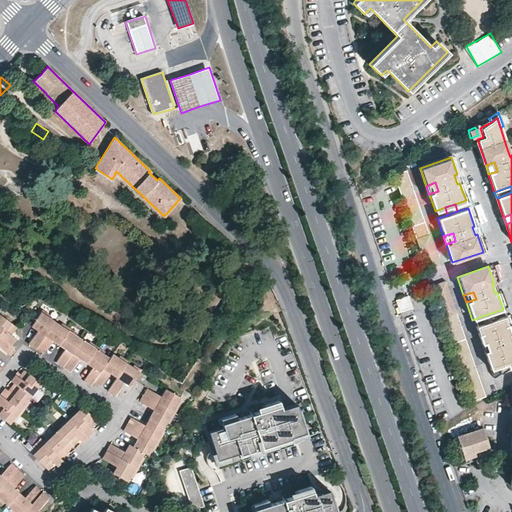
[(409,295),(396,300),(400,312),(414,308),(409,295)]
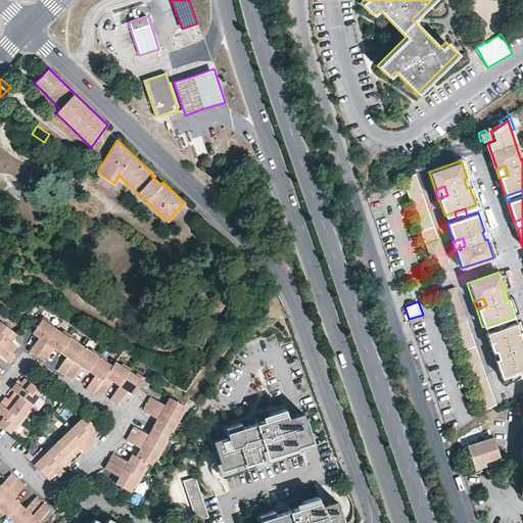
[(37,357),(56,327),(43,318),(32,334),(38,338),(41,339),(39,342),(37,340),(31,349),(29,351),(37,357)]
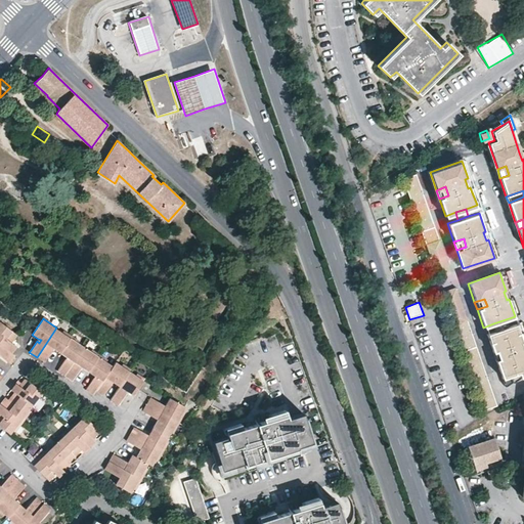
[(503,320),(493,323),(496,331),(506,328),(503,320)]
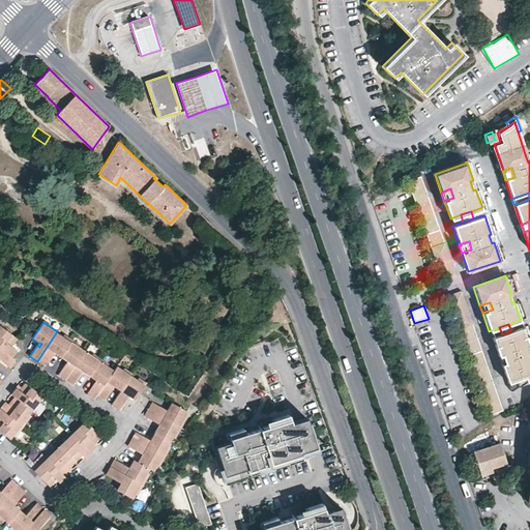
[(0,326),(0,348),(12,357),(17,352),(12,349),(11,348),(18,341),(0,326)]
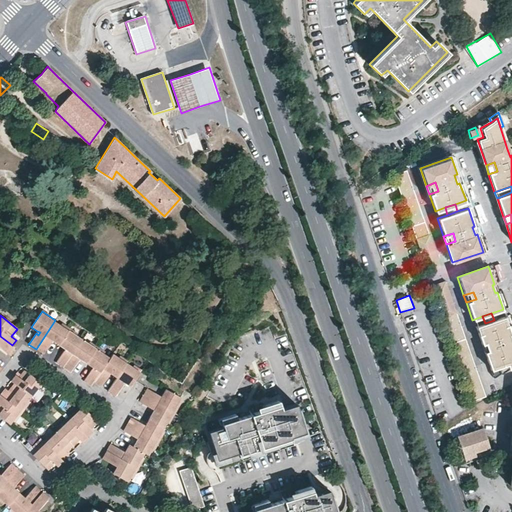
[(505,316),(494,320),(485,323),(474,327),(481,345),(490,342),(493,350),(483,353),(492,379),(511,364),(511,342),(509,335),(511,334),(505,316)]
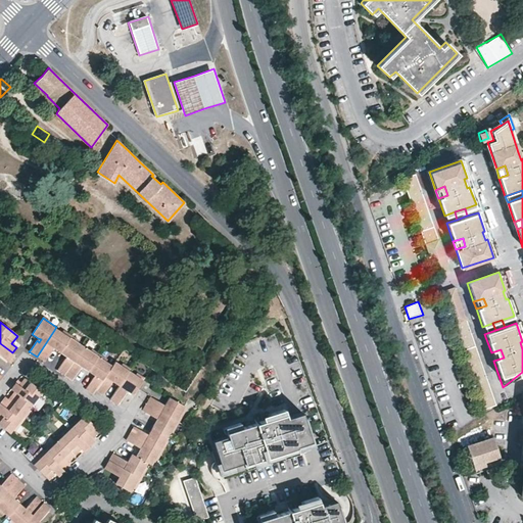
[(53,348),(59,352),(70,336),(56,327),(37,357),(45,362),(52,350),(49,348),(50,346),(53,348)]
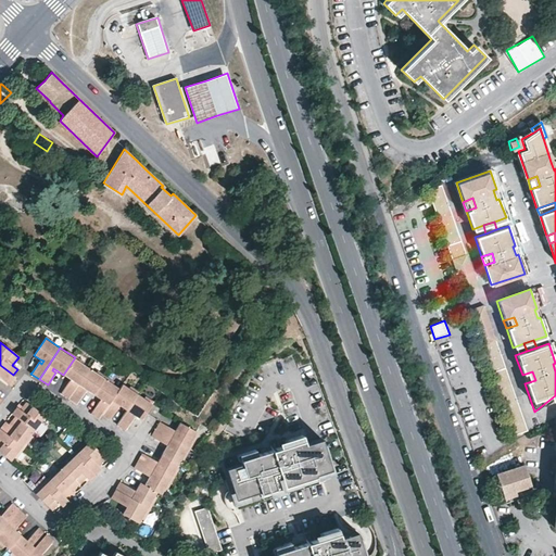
[(75,357),(63,375),(71,379),(74,381),(72,383),(68,382),(61,394),(68,400),(90,367),(75,357)]
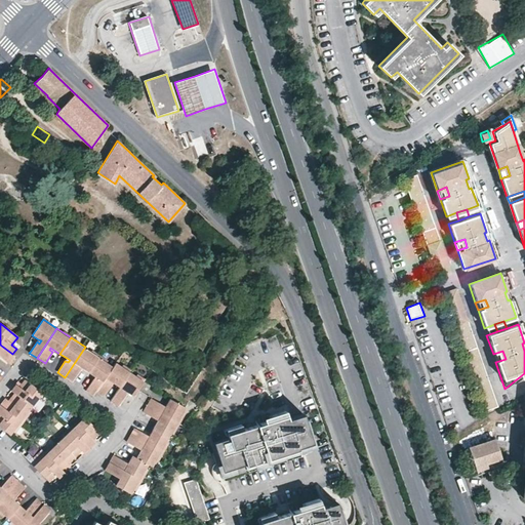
[(0,357),(10,365),(16,357),(12,354),(0,345),(0,352),(2,354),(0,356),(0,357)]
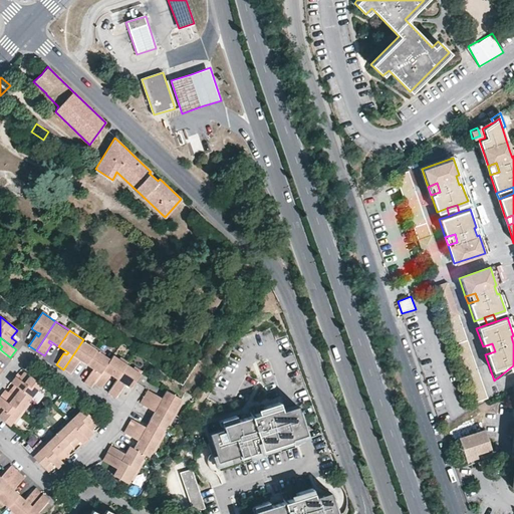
[(80,360),(86,365),(97,348),(83,339),(63,369),(71,374),(78,363),(76,361),(77,359),(80,360)]
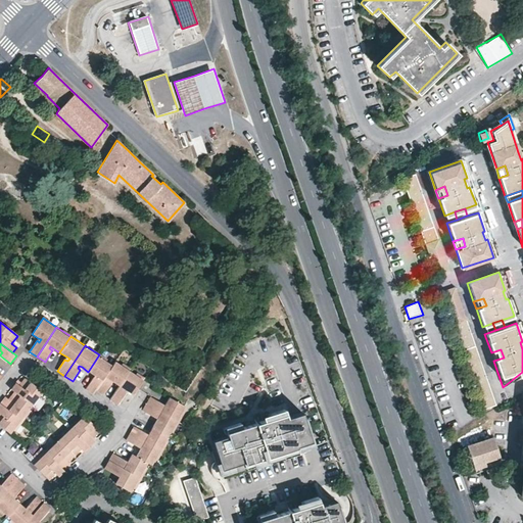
[(501,349),(491,352),(493,361),(504,358),(501,349)]
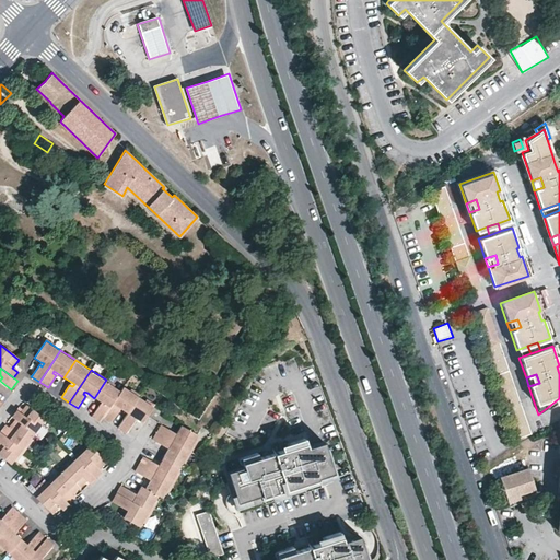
[(92,417),(100,422),(103,418),(121,389),(106,380),(94,398),(102,403),(104,405),(103,407),(100,405),(92,417)]
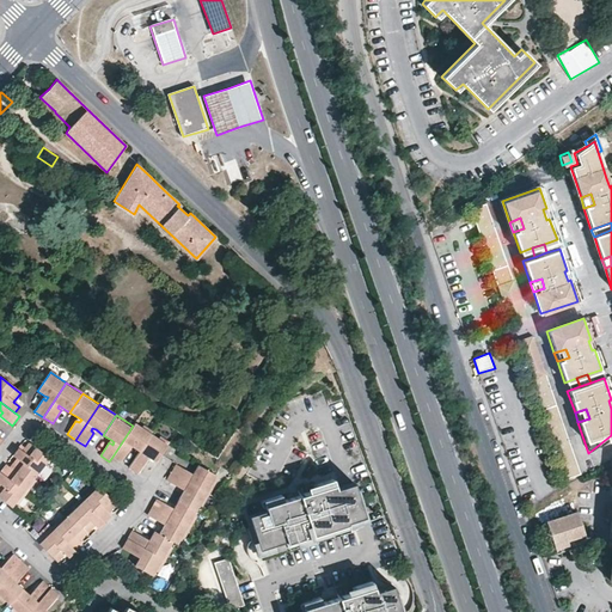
[(151,434),(134,423),(133,426),(112,457),(121,463),(130,450),(127,447),(128,444),(132,446),(139,451),(151,434)]
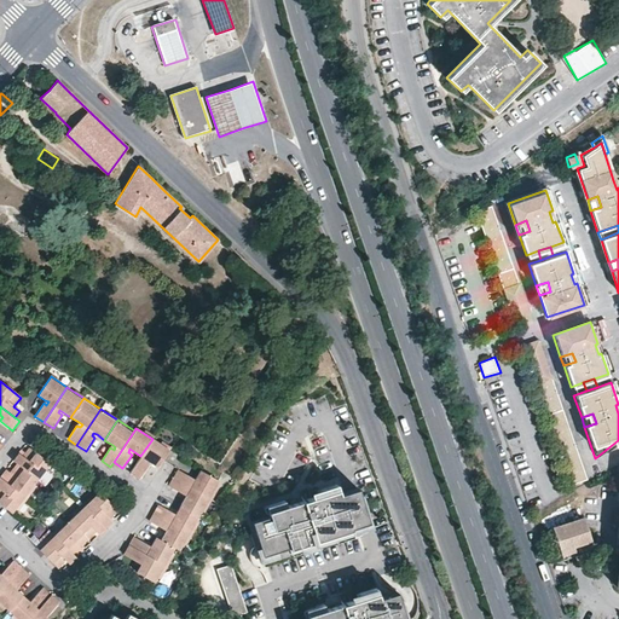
[(169,450),(152,439),(140,456),(129,473),(139,479),(148,466),(144,463),(146,461),(150,462),(157,467),(163,458),(169,450)]
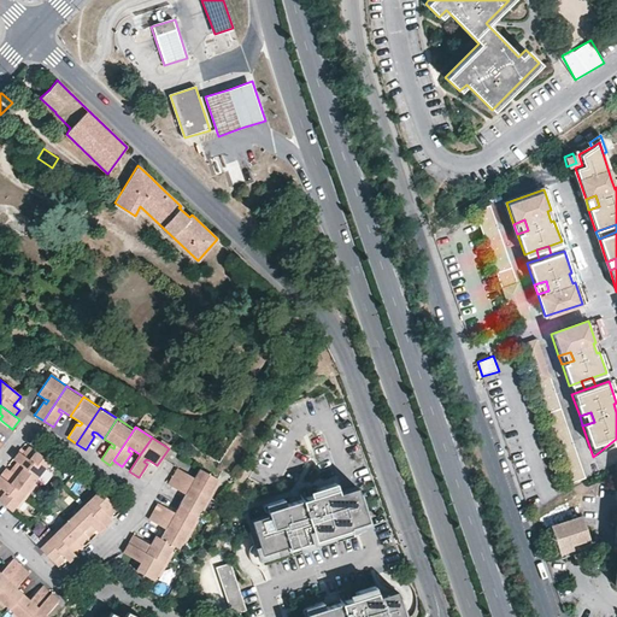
[(51,462),(37,452),(30,445),(22,454),(21,453),(19,452),(13,459),(37,479),(51,462)]
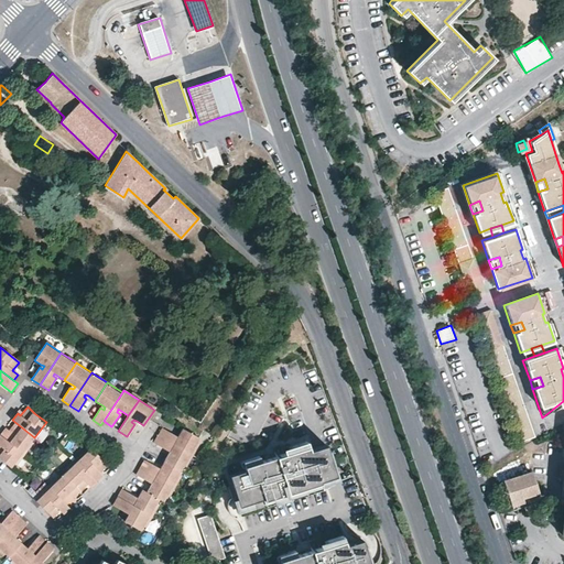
[(3,437),(22,453),(34,437),(12,420),(6,429),(7,430),(9,431),(3,437)]
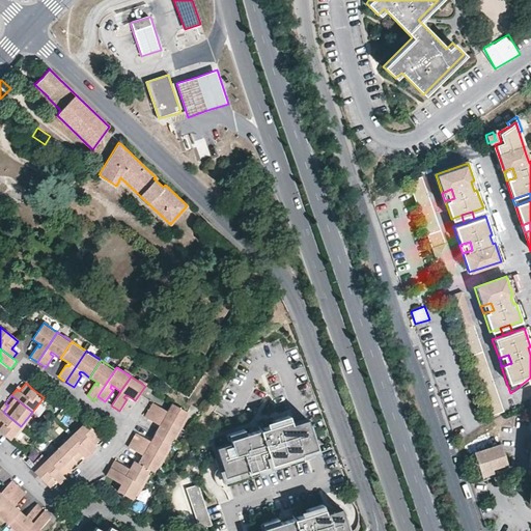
[(188,412),(172,403),(167,411),(166,414),(163,413),(165,410),(152,402),(148,410),(179,427),(188,412)]
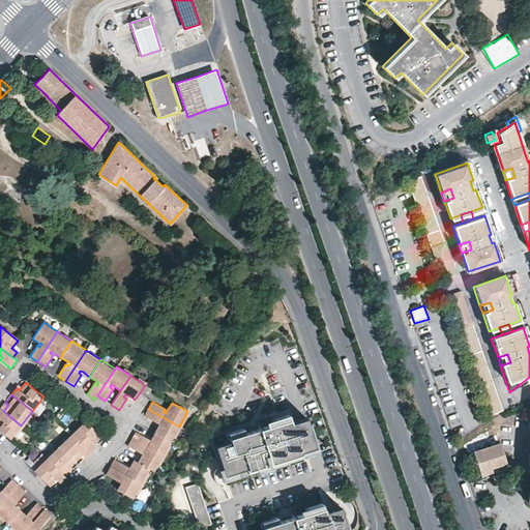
[(0,431),(10,439),(21,425),(3,411),(0,409),(0,408),(0,431)]
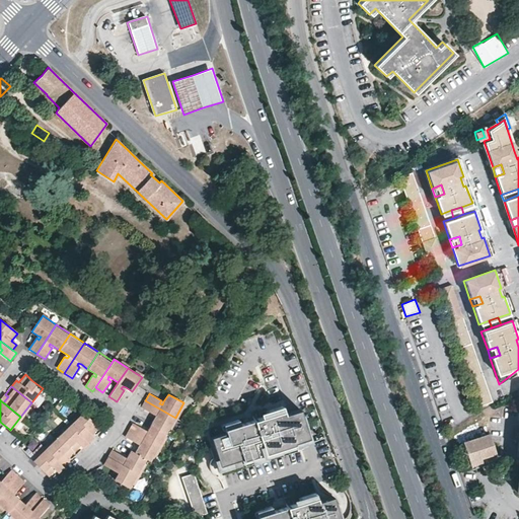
[(175,418),(145,400),(141,408),(153,415),(155,412),(157,413),(156,416),(151,424),(167,432),(175,418)]
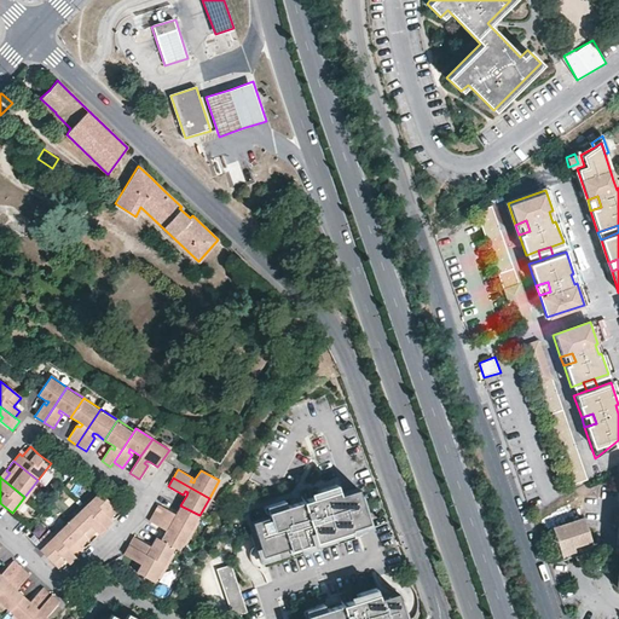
[(337,482),(319,489),(322,495),(339,489),(337,482)]
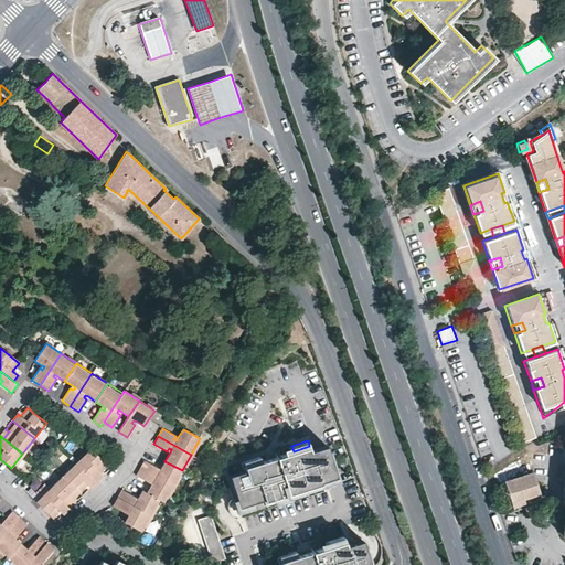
[(321,446),(310,449),(321,482),(321,486),(331,482),(340,480),(332,458),(331,458),(327,445),(321,446)]
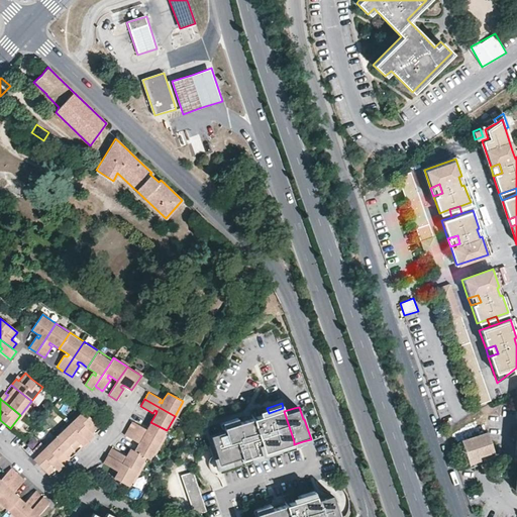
[(225,430),(210,434),(217,455),(219,462),(231,459),(241,455),(242,457),(264,451),(279,446),(294,441),(284,411),(283,408),(269,413),(253,417),(252,418),(253,421),(247,423),(246,420),(244,420),(239,422),(224,427),(225,430)]
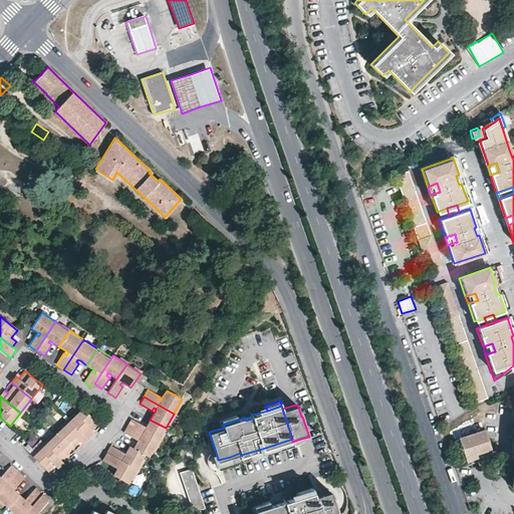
[(97,425),(82,409),(70,421),(87,439),(93,434),(92,432),(90,431),(97,425)]
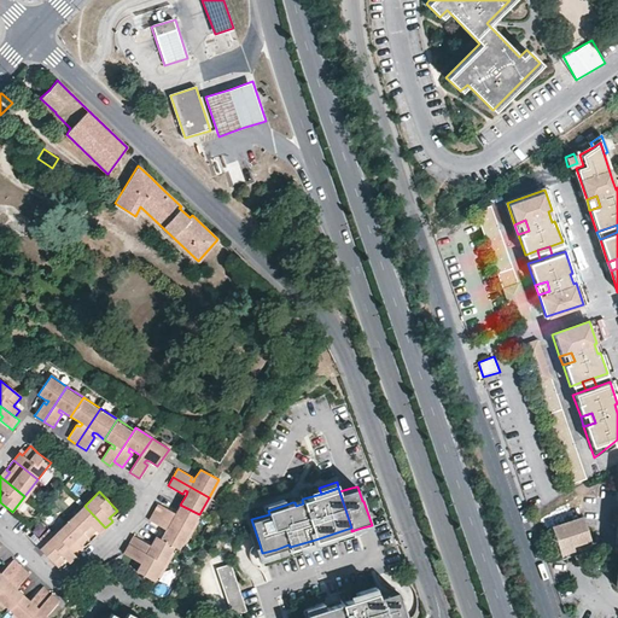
[(290,496),(292,502),(295,502),(296,506),(303,503),(302,500),(303,499),(301,494),(290,496)]
